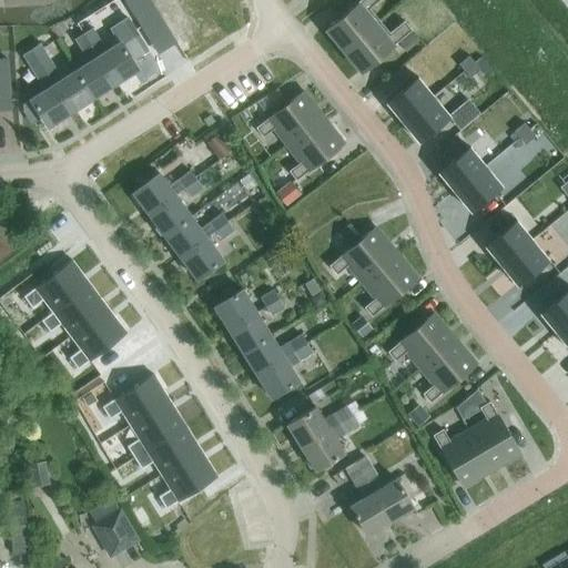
[(154,7),(149,0),(123,0),(134,19),(154,7)]
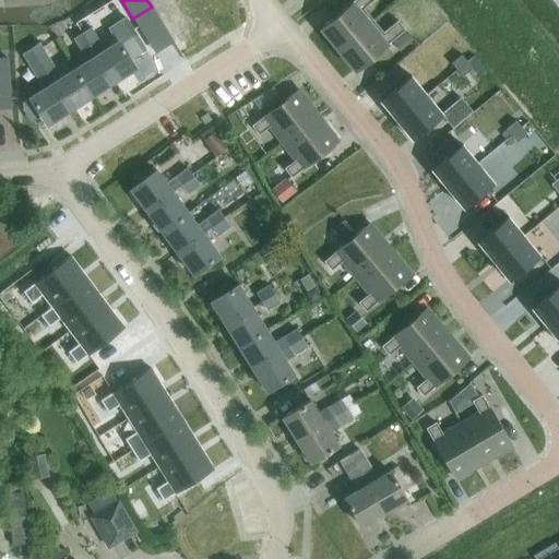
[(355,0),(321,28),(339,49),(372,21),(363,9),(372,0),(355,0)]
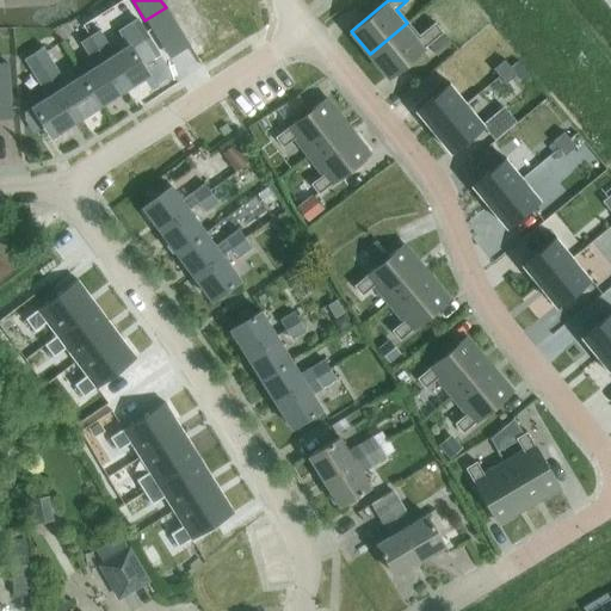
[(135,84),(148,75),(142,66),(159,55),(137,20),(118,31),(128,45),(116,54),(99,30),(90,36),(124,90),(135,84)]
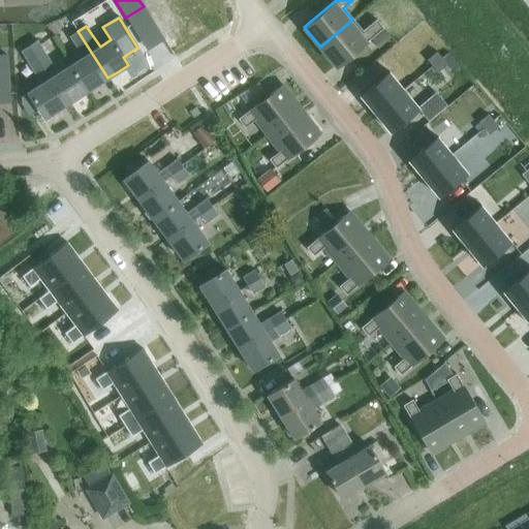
[(363,31),(352,20),(320,47),(336,66),(370,39),(377,50),(391,38),(382,29),(376,21),(363,31)]
